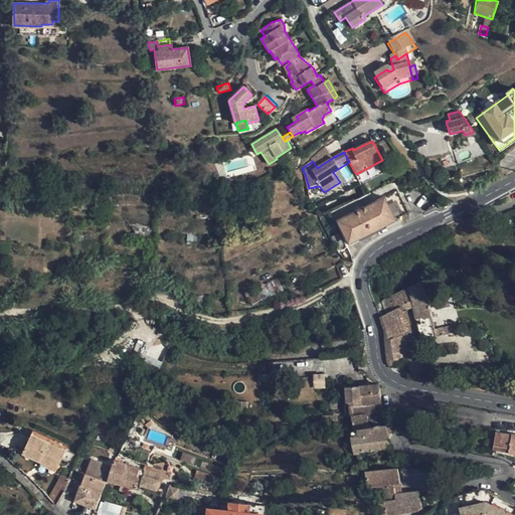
[(328,152),(313,161),(317,168),(332,158),(328,152)]
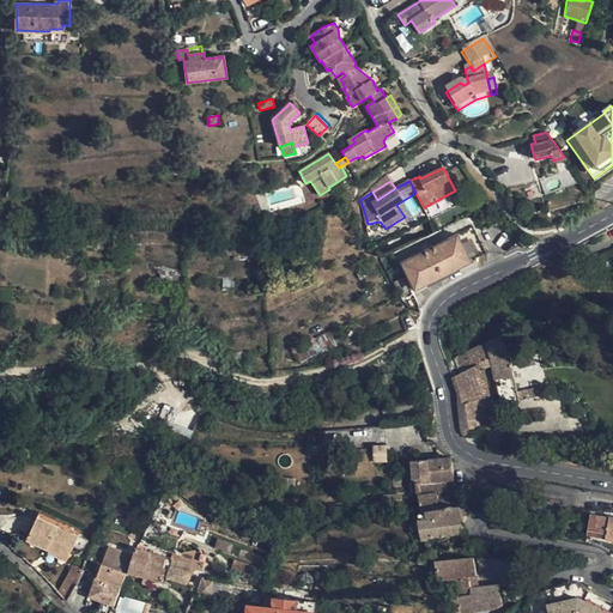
[(485,252),(473,228),(402,263),(416,289),(459,267),(459,265),(485,252)]
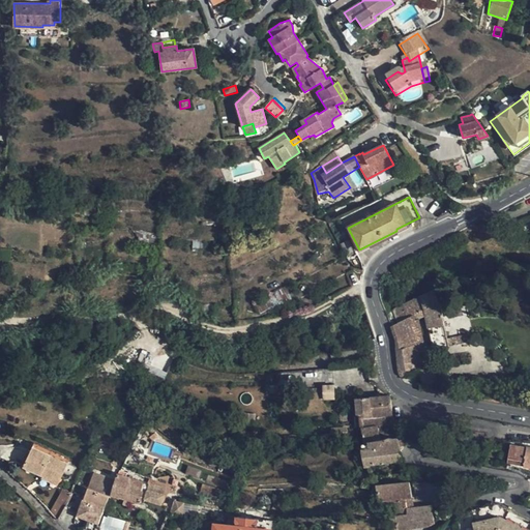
[(255,300),(259,312),(291,299),(287,288),(255,300)]
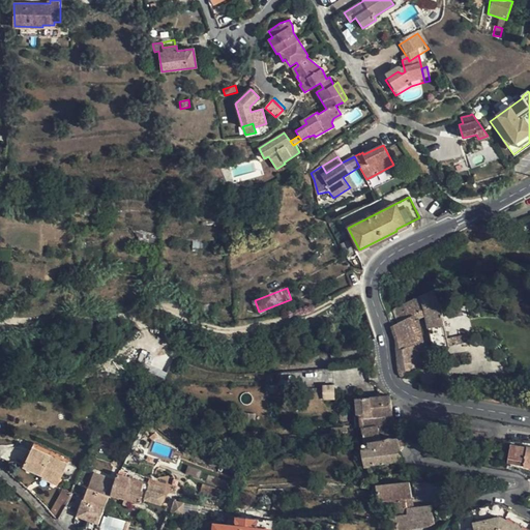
[(396,344),(399,377),(421,370),(423,388),(437,384),(431,355),(421,357),(420,352),(425,350),(423,329),(420,319),(425,317),(428,329),(445,325),(444,321),(441,305),(434,289),(387,313),(393,333),(396,344)]
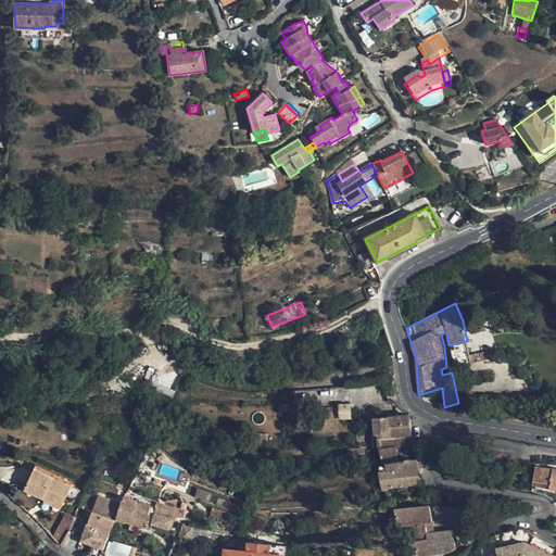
[(470,357),(471,364),(492,361),(491,351),(479,353),(478,355),(470,357)]
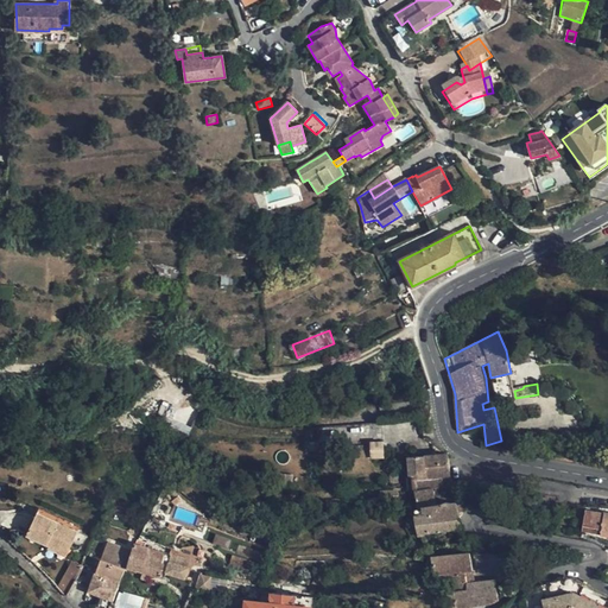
[(159,403),(158,415),(168,416),(169,404),(159,403)]
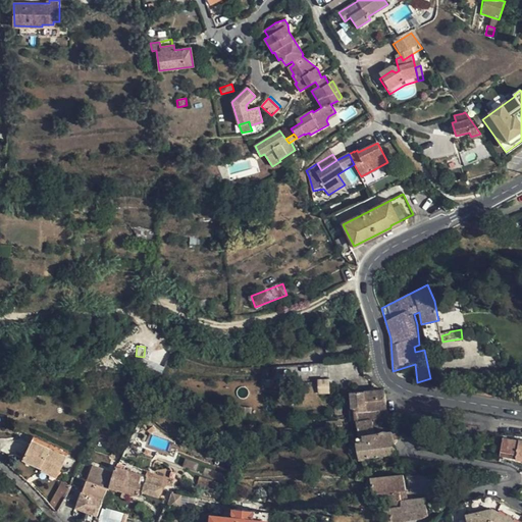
[(317,379),(318,394),(329,394),(328,379),(317,379)]
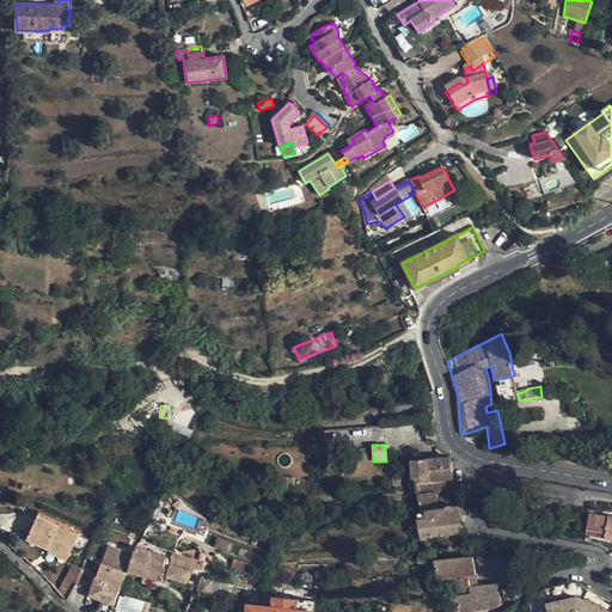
[(452,457),(411,460),(414,479),(416,481),(418,495),(438,493),(446,490),(447,481),(453,479),(452,457)]
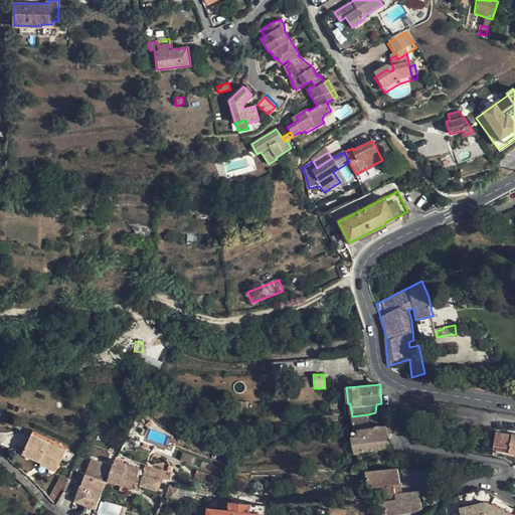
[(355,430),(359,430),(370,427),(368,414),(352,416),(355,430)]
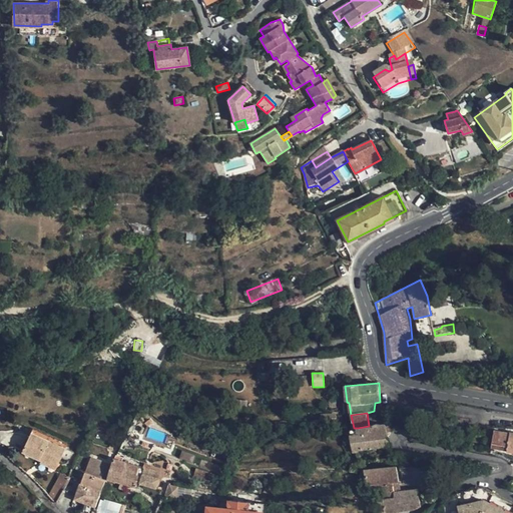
[(389,432),(395,431),(394,425),(388,426),(387,423),(383,424),(377,424),(369,426),(358,428),(358,434),(351,435),(354,452),(360,452),(360,450),(390,446),(389,432)]
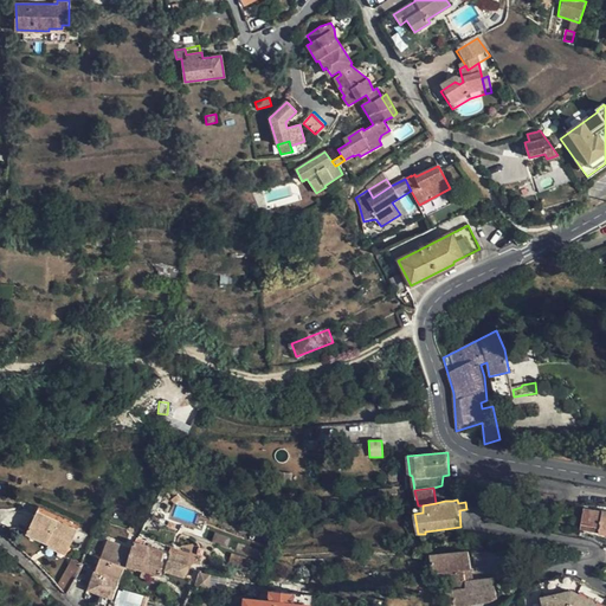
[(585,508),(581,529),(598,533),(599,535),(605,535),(605,509),(603,509),(603,511),(585,508)]
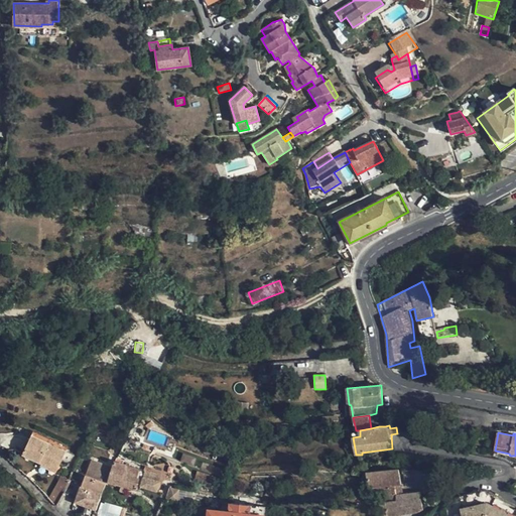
[(31,434),(22,454),(48,466),(50,463),(58,466),(67,450),(31,434)]
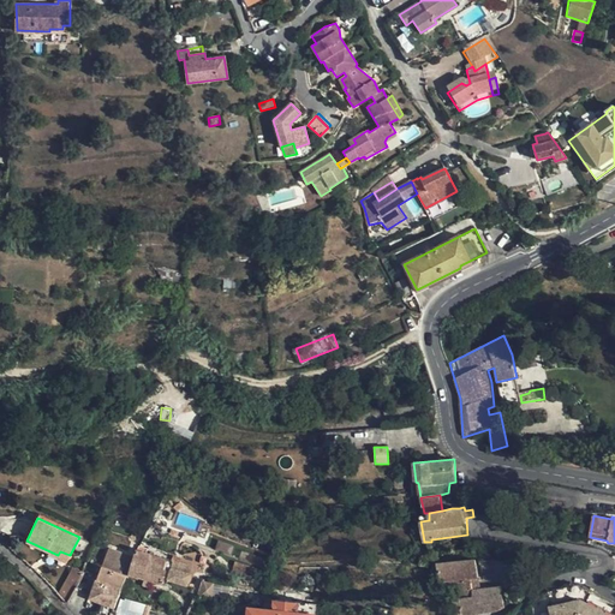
[(129,574),(135,557),(111,549),(91,597),(115,608),(129,574)]
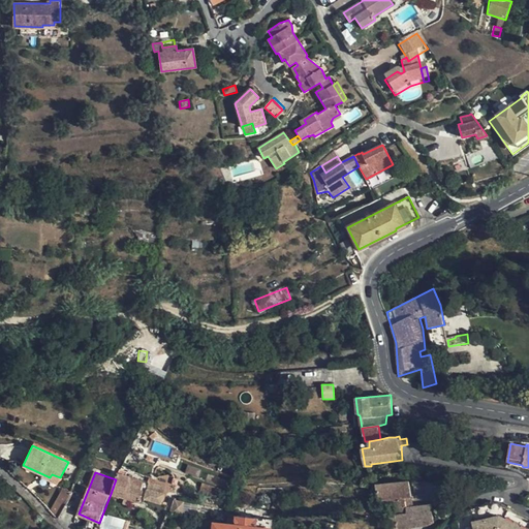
[(118,474),(116,479),(111,494),(125,498),(130,476),(119,473),(118,474)]
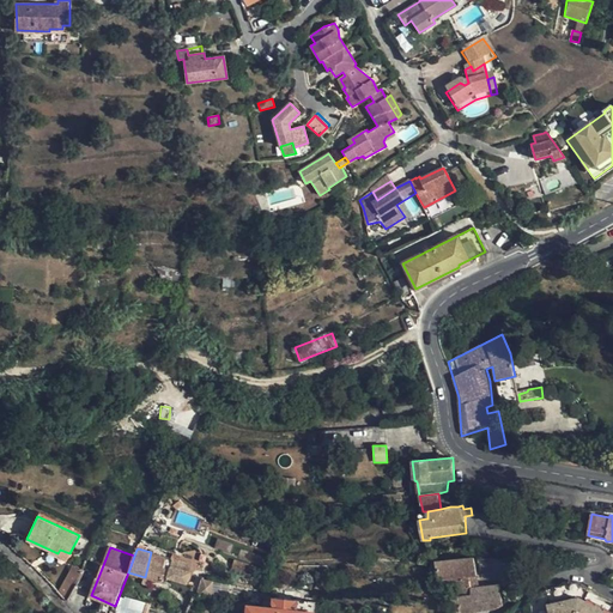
[(66,560),(70,553),(60,550),(58,553),(56,557),(66,560)]
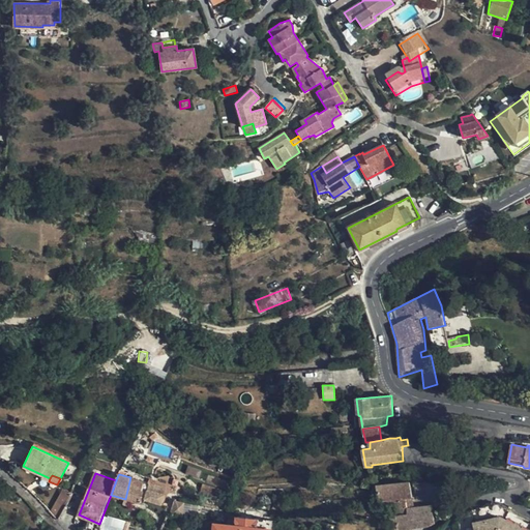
[(130,477),(125,499),(131,501),(145,504),(146,499),(164,503),(165,496),(166,494),(154,491),(149,490),(150,482),(130,477)]
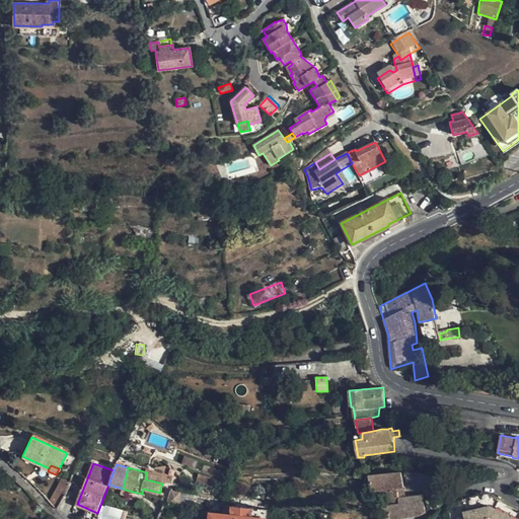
[(372,491),(388,505),(400,504),(400,499),(404,498),(402,488),(404,487),(402,472),(370,476),(372,491)]
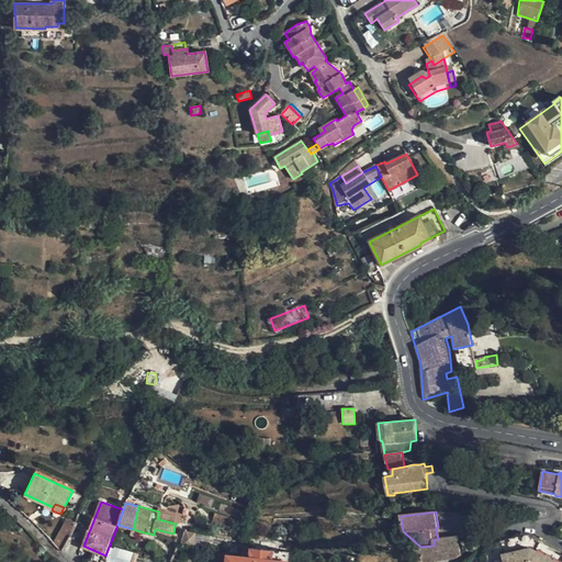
[(54,542),(63,551),(78,527),(78,525),(68,518),(54,542)]
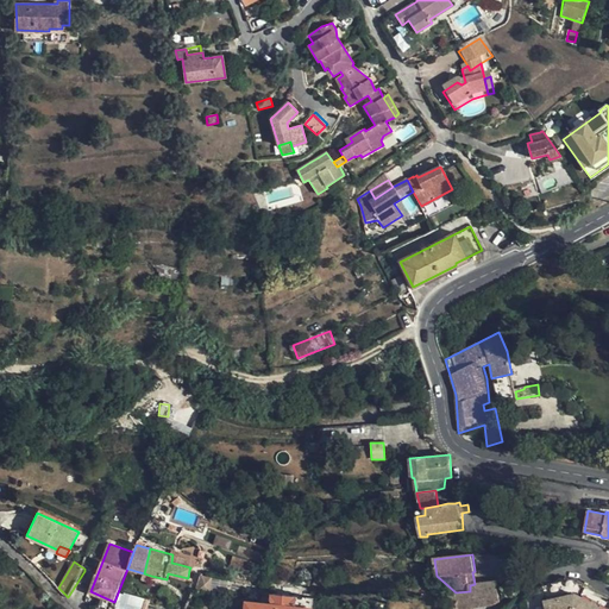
[(209,590),(212,578),(200,576),(196,588),(209,590)]
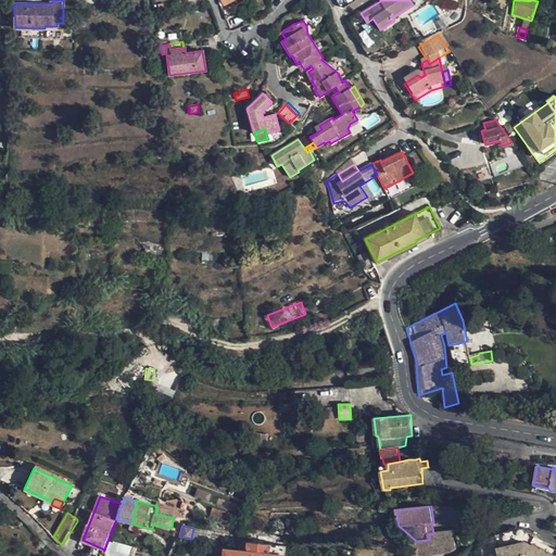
[(552,555),(526,543),(523,529),(515,526),(493,536),(497,555),(552,555)]
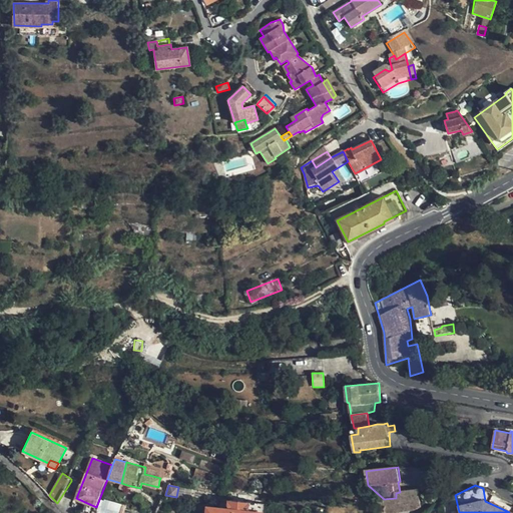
[(394,512),(420,508),(422,506),(420,490),(400,492),(396,493),(396,498),(384,499),(380,500),(381,512),(394,512)]
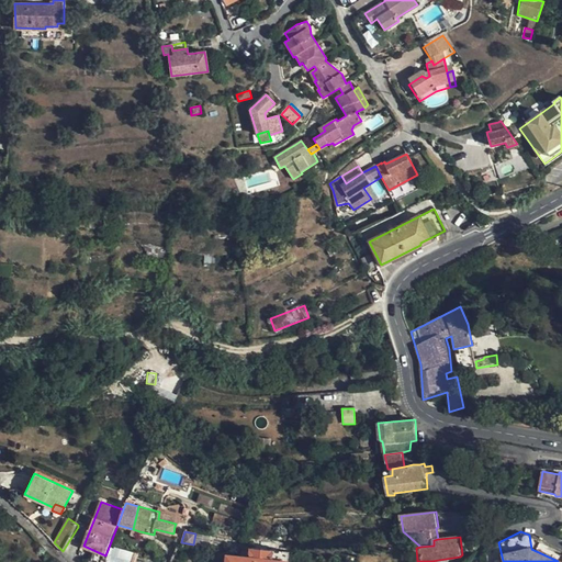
[(110,547),(104,561),(133,561),(136,552),(116,547),(115,548),(110,547)]
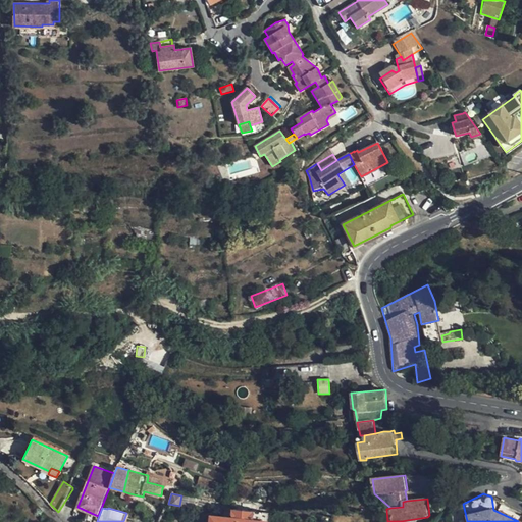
[(232,521),(265,521),(262,521),(263,512),(235,509),(232,521)]
